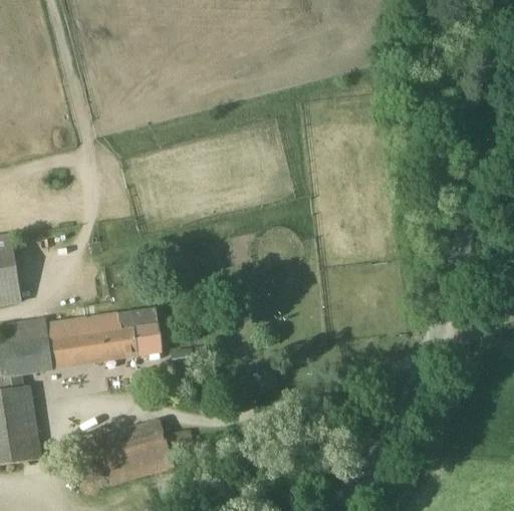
[(12,233),(0,235),(0,301),(22,299),(12,233)]
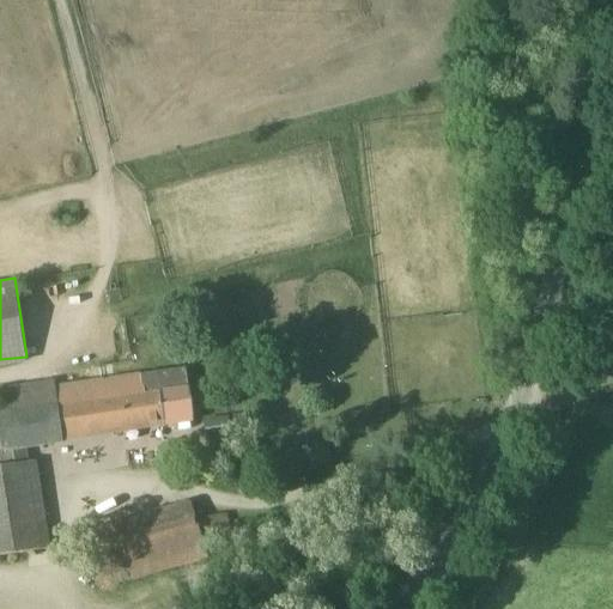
[(0,451),(2,451),(4,462),(26,460),(24,444),(70,438),(70,433),(193,414),(189,385),(188,385),(186,365),(55,383),(54,377),(0,384),(0,451)]
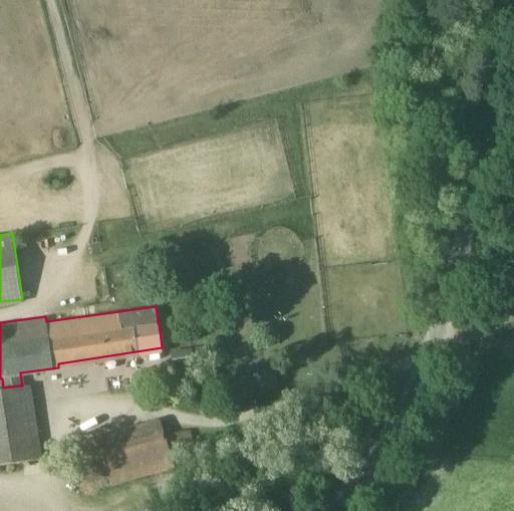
[(194,365),(192,350),(172,351),(174,367),(194,365)]
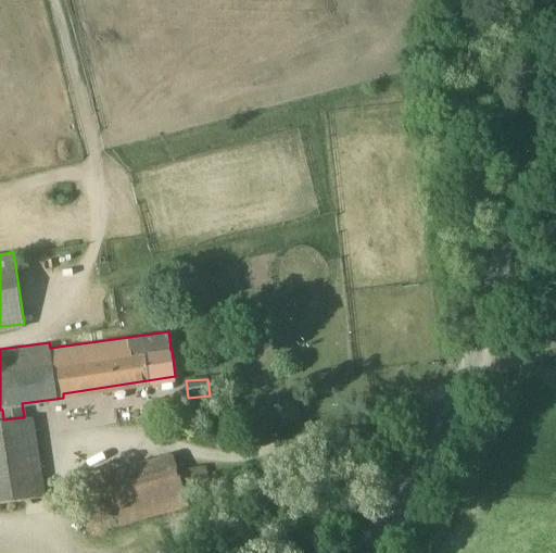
[(3,419),(0,419),(0,501),(41,495),(29,416),(24,417),(3,419)]
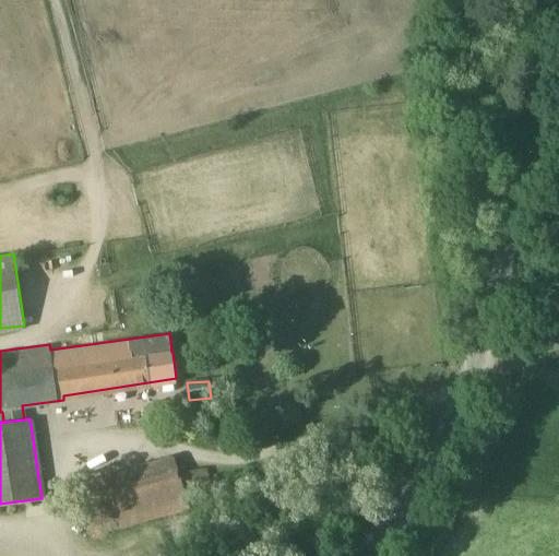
[(118,522),(120,528),(188,509),(183,494),(203,488),(198,469),(177,474),(171,456),(79,481),(92,530),(118,522)]
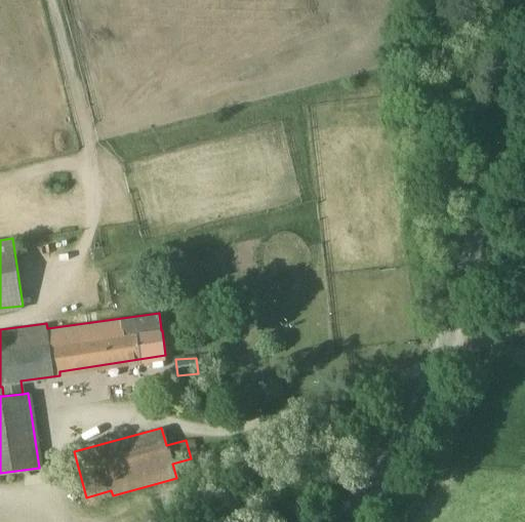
All buildings are outlined.
